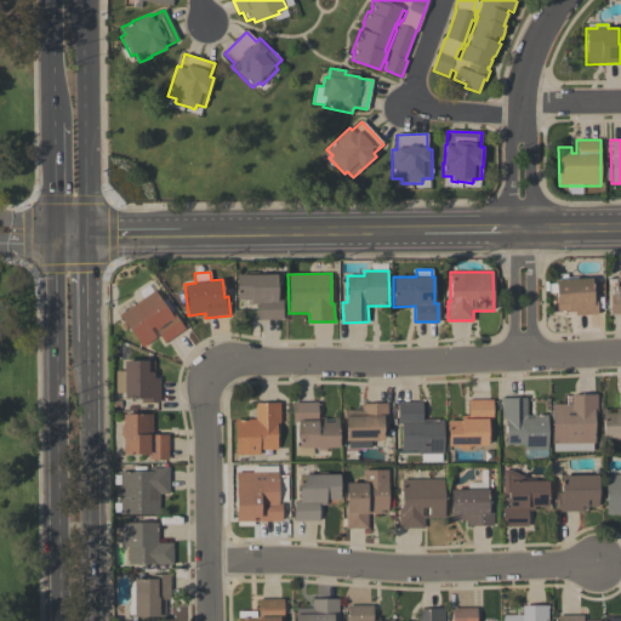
[(251,300),(237,300),(237,274),(278,274),(278,301),(283,301),(283,320),(257,320),(257,305),(251,305),(251,300)]
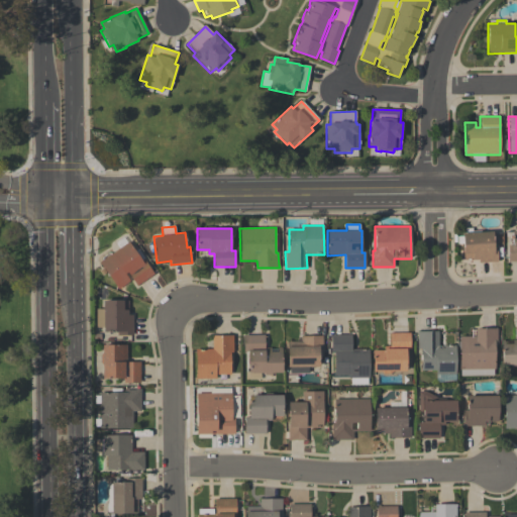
[(497,263),(479,263),(479,260),(473,260),(473,259),(463,260),(462,244),(457,244),(456,236),(462,236),(462,233),(464,233),(464,228),(472,228),(472,233),(493,232),(494,246),(497,246),(497,263)]
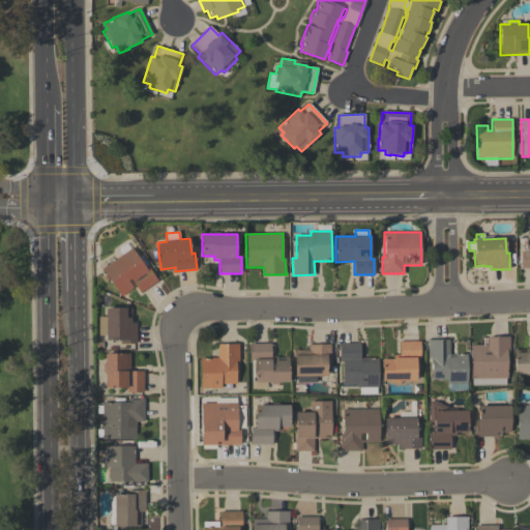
[(529,268),(521,268),(521,252),(525,252),(525,237),(529,237),(529,268)]
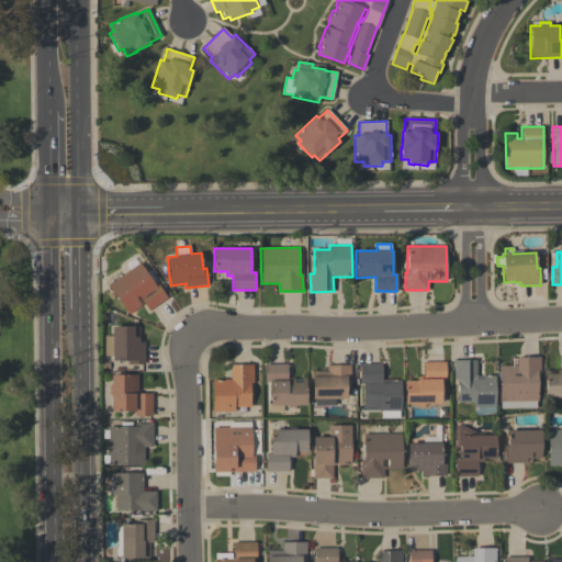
[(167,298),(148,310),(138,295),(136,298),(142,305),(128,315),(108,284),(139,262),(155,284),(157,283),(167,298)]
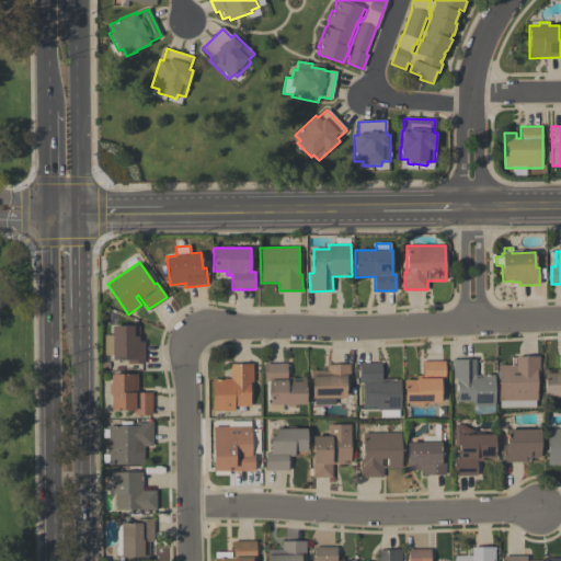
[(104,335),(112,335),(112,325),(139,325),(139,339),(138,339),(138,342),(144,342),(145,364),(127,364),(127,359),(112,359),(112,355),(104,355),(104,335)]
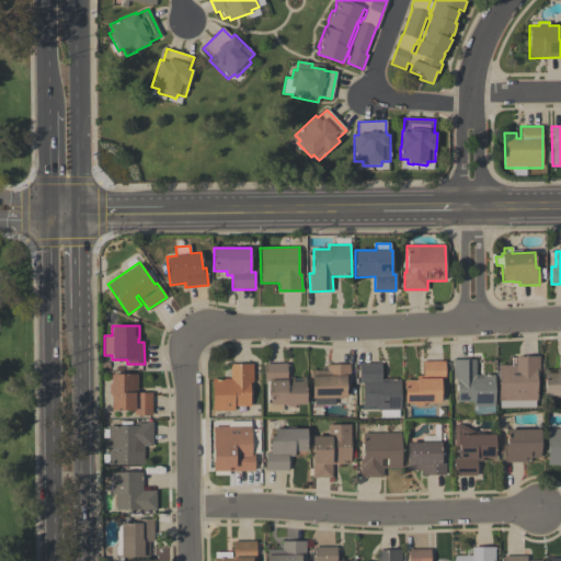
[(536,408),(500,408),(500,401),(499,401),(499,366),(516,366),(516,357),(539,357),(539,374),(537,374),(537,401),(536,401),(536,408)]
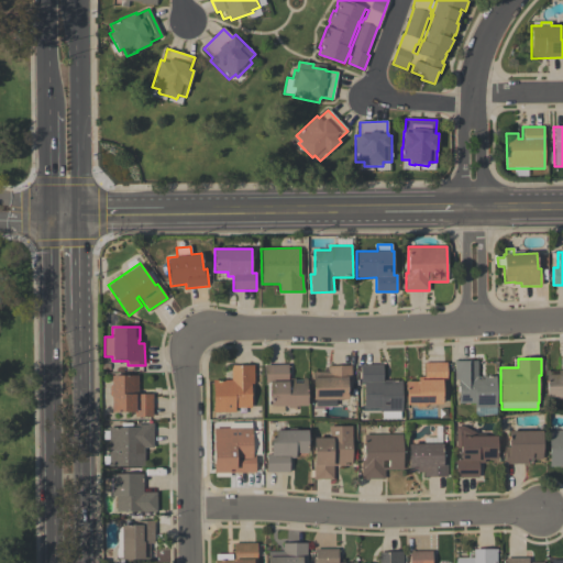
[(455,361),(477,361),(477,376),(478,376),(478,381),(483,379),(483,376),(496,376),(496,408),(475,408),(475,404),(460,404),(460,379),(455,379),(455,361)]
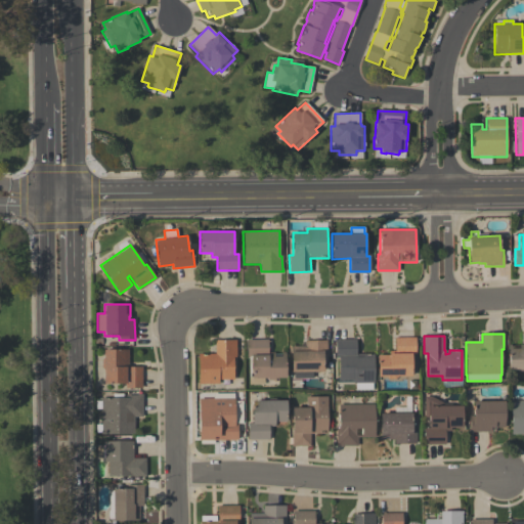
[(389,354),(395,353),(395,338),(416,338),(416,354),(411,354),(411,377),(398,377),(395,379),(389,379),(386,377),(378,377),(378,355),(389,355),(389,354)]
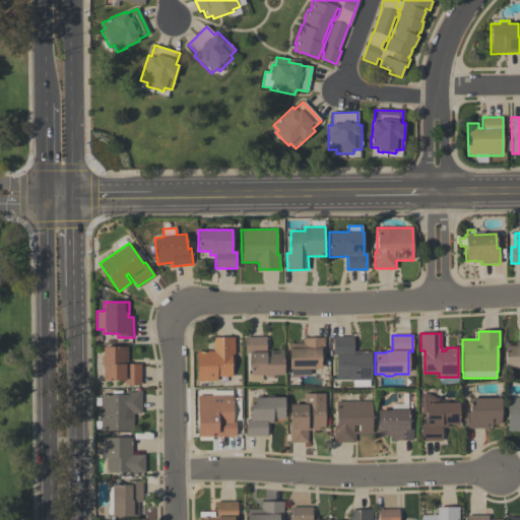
[(196,382),(196,351),(213,351),(213,337),(235,337),(235,354),(232,354),(232,377),(217,377),(217,382),(196,382)]
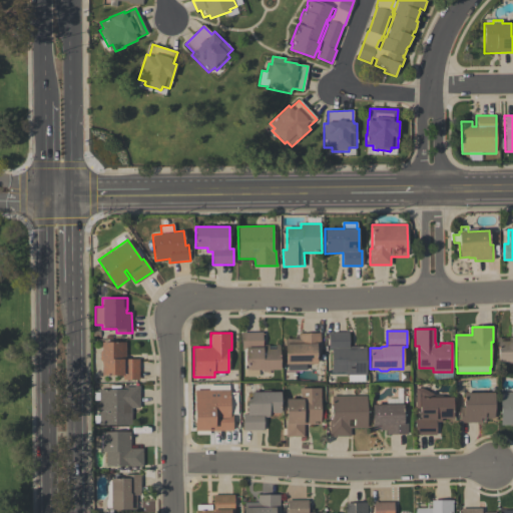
[(280,370),(272,370),(270,372),(263,372),(261,370),(246,370),(246,349),(241,350),(241,333),(263,333),(263,346),(269,346),(269,350),(276,349),(276,345),(280,345),(280,370)]
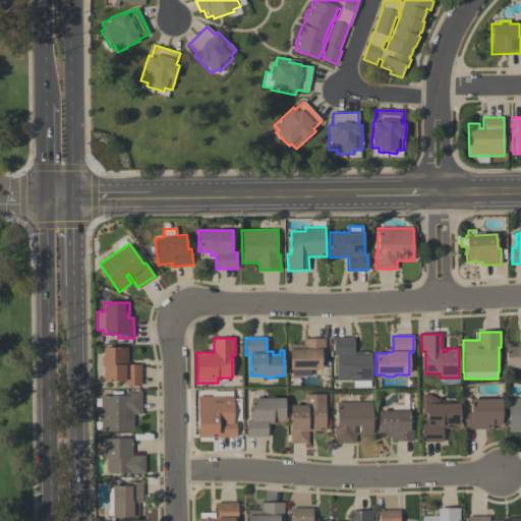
[(353,388),(353,382),(351,382),(351,378),(337,378),(337,356),(333,356),(333,338),(354,338),(354,352),(371,352),(371,382),(370,382),(370,388),(353,388)]
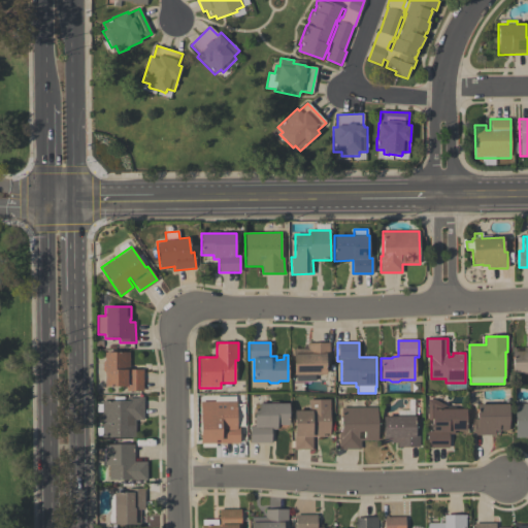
[(329,343),(329,360),(326,360),(327,374),(316,374),(316,381),(296,382),(296,374),(294,374),(293,350),(307,349),(307,343),(329,343)]
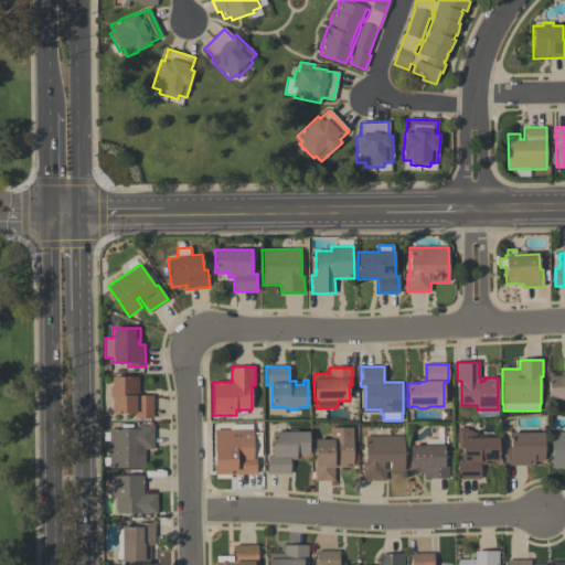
[(564,398),(548,398),(548,372),(551,372),(551,375),(561,375),(561,372),(564,372),(564,398)]
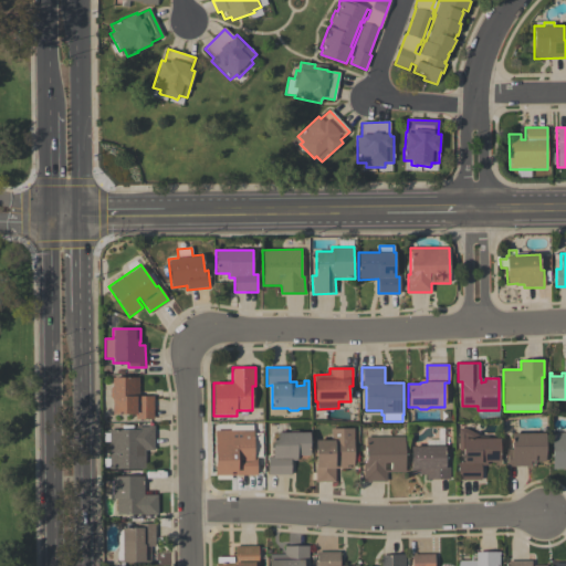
[(154,419),(135,419),(135,413),(112,413),(112,399),(109,397),(109,389),(112,387),(112,377),(138,377),(139,396),(154,396),(154,419)]
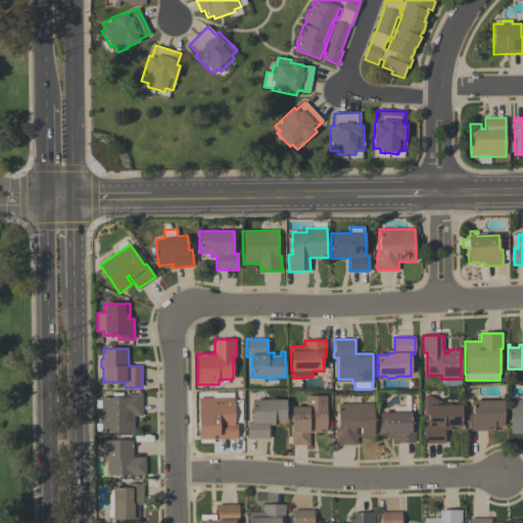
[(133,432),(100,432),(100,430),(95,430),(95,422),(100,422),(100,407),(95,407),(95,399),(100,399),(100,396),(111,396),(111,392),(122,392),(122,396),(125,396),(125,394),(136,394),(136,393),(142,393),(142,416),(133,416),(133,432)]
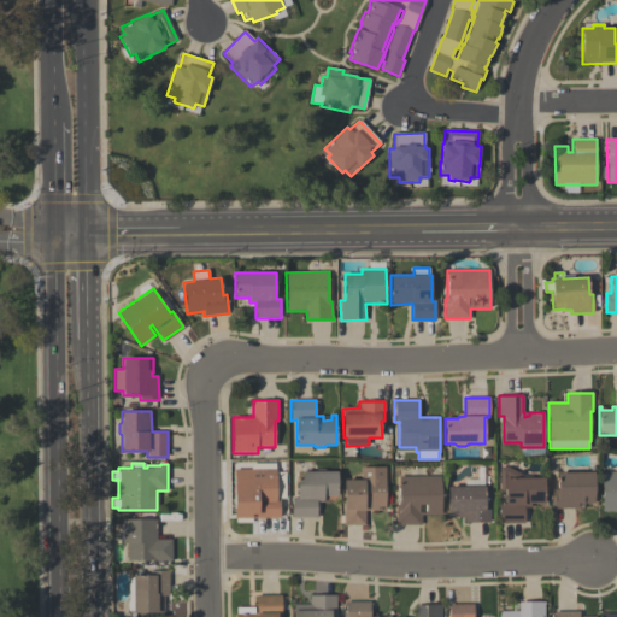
[(280,518),(235,518),(234,469),(250,469),(250,464),(275,464),(275,469),(276,469),(276,472),(285,472),(285,499),(280,499),(280,518)]
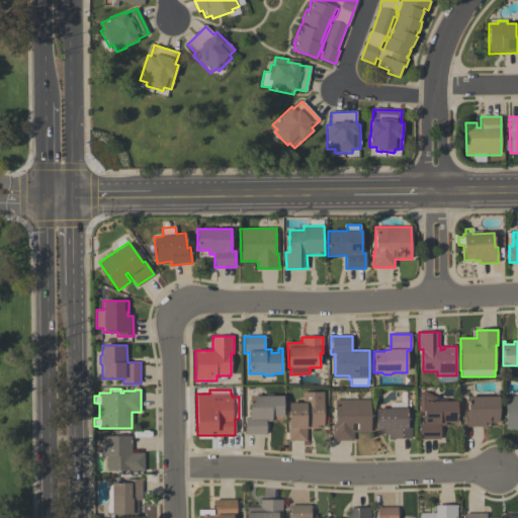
[(288,441),(288,426),(289,426),(289,403),(303,403),(303,393),(323,393),(324,428),(307,428),(307,441),(288,441)]
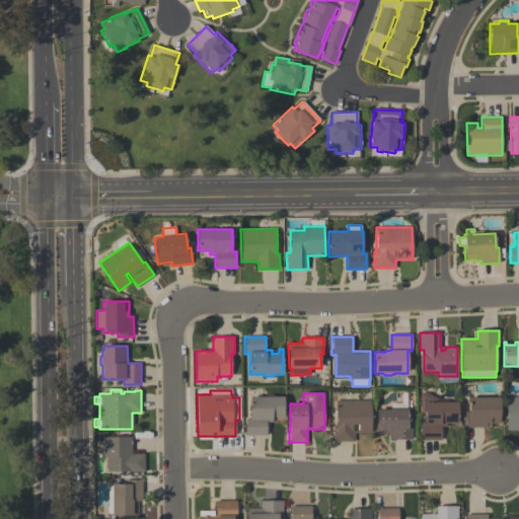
[(458,401),(458,424),(446,424),(446,427),(442,427),(442,441),(421,441),(421,425),(425,425),(425,414),(421,414),(421,393),(427,393),(441,399),(447,399),(448,402),(458,401)]
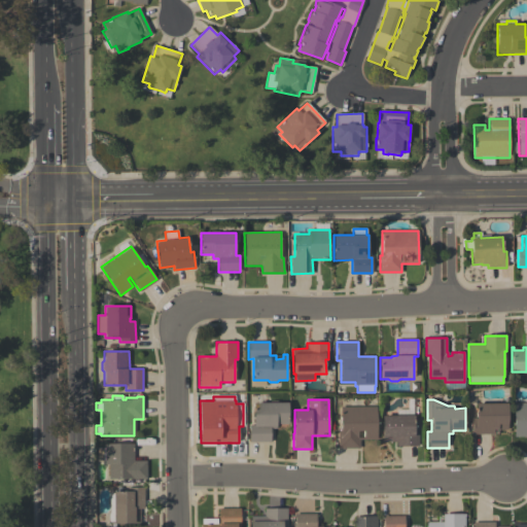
[(249,443),(249,425),(253,425),(253,402),(288,402),(288,424),(276,424),(276,429),(271,429),(271,443),(249,443)]
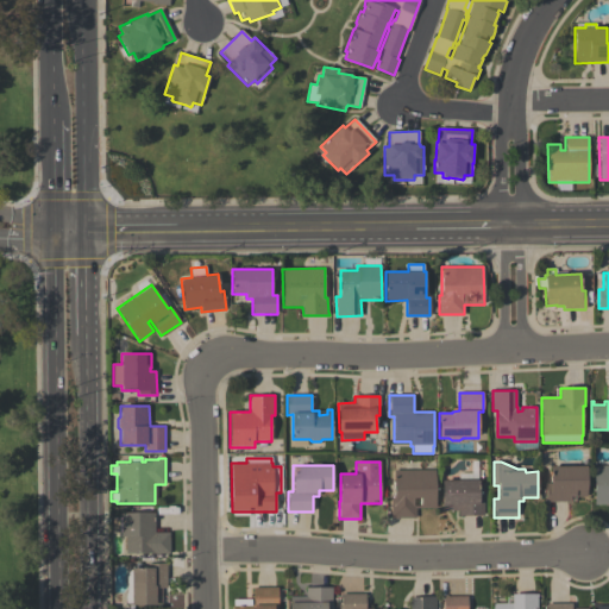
[(608,504),(595,506),(594,466),(608,465),(608,504)]
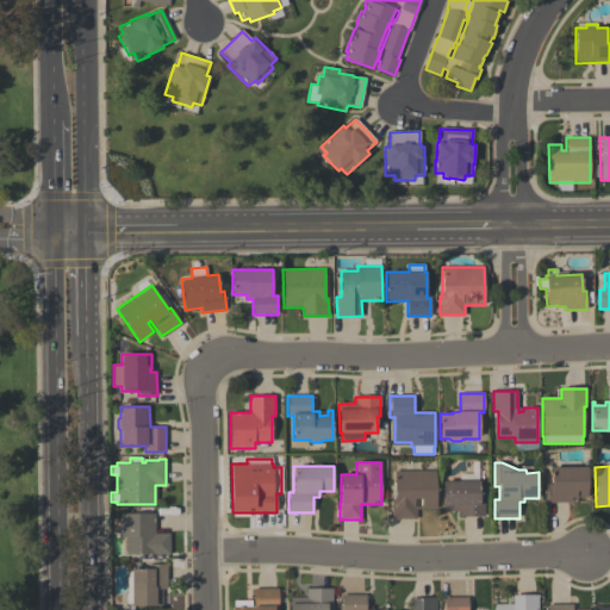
[(587,498),(576,498),(576,497),(571,497),(571,503),(546,503),(546,485),(551,485),(551,468),(587,467),(587,498)]
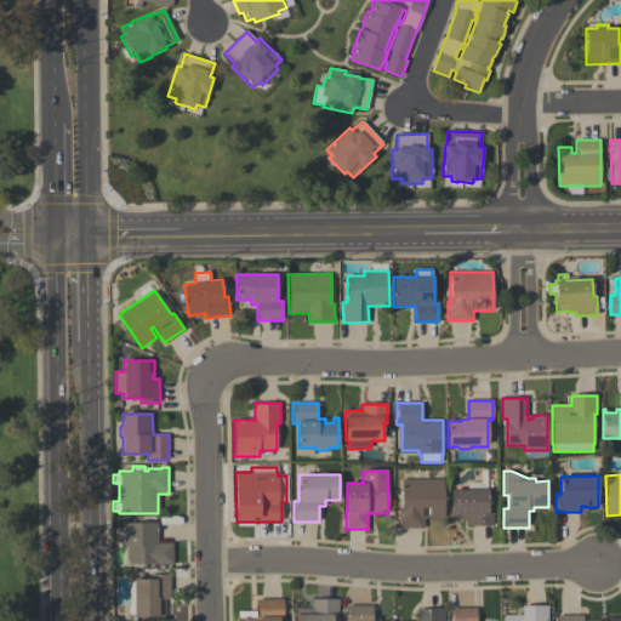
[(444,479),(444,518),(423,518),(423,529),(398,529),(398,522),(399,522),(399,510),(402,510),(402,479),(444,479)]
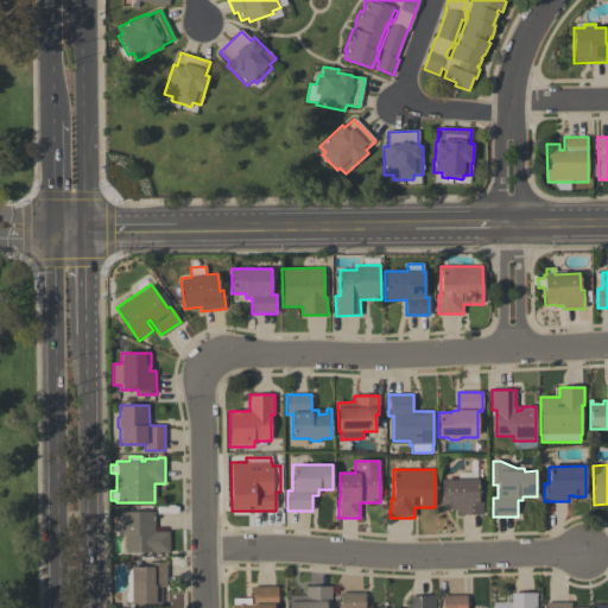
[(483,515),(457,515),(457,511),(441,511),(441,480),(479,480),(479,496),(482,496),(483,515)]
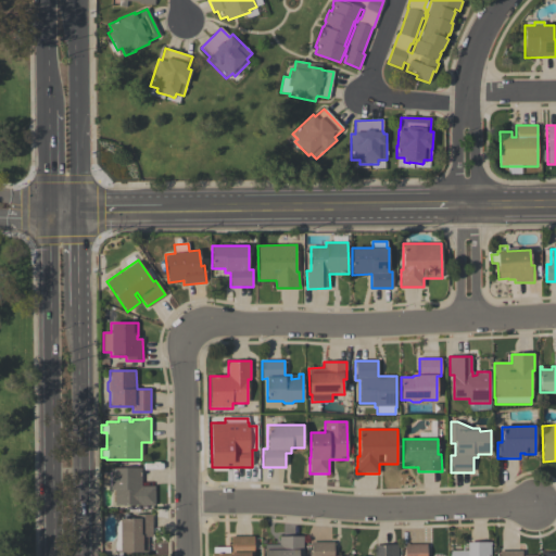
[(154,487),(155,506),(114,506),(114,490),(110,490),(110,487),(102,487),(102,472),(110,472),(110,468),(141,468),(141,487),(154,487)]
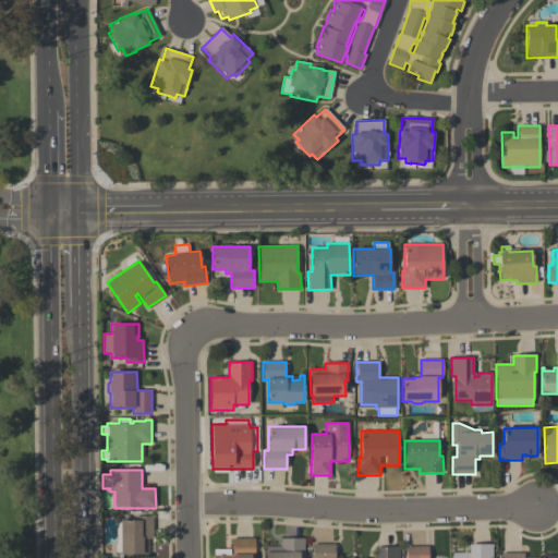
[(153,517),(153,538),(147,538),(148,554),(120,555),(120,554),(114,554),(114,544),(116,544),(116,522),(120,522),(120,520),(137,520),(137,517),(153,517)]
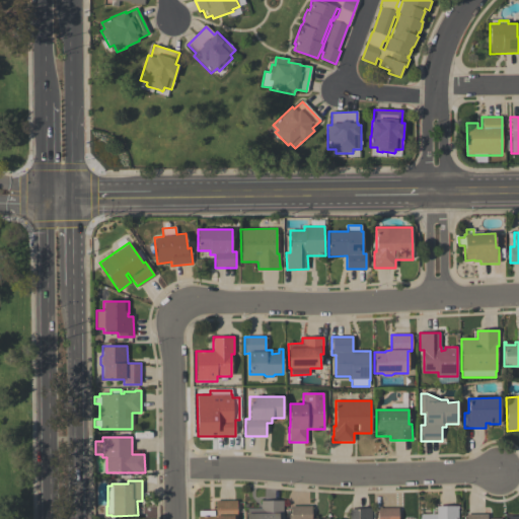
[(236,501),(236,518),(198,518),(198,510),(213,510),(213,518),(216,518),(216,501),(236,501)]
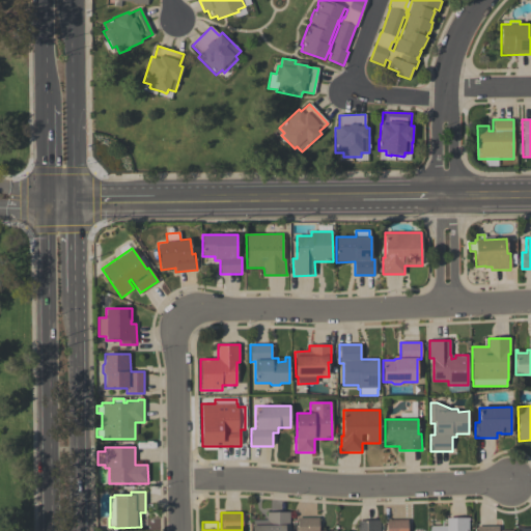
[(253,530),(253,521),(267,521),(267,512),(289,512),(289,530),(253,530)]
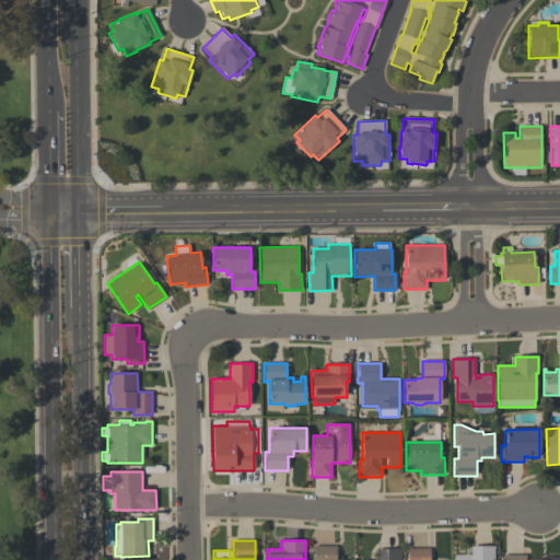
[(336,546),(336,559),(343,559),(350,559),(354,559),(313,559),(313,546),(336,546)]
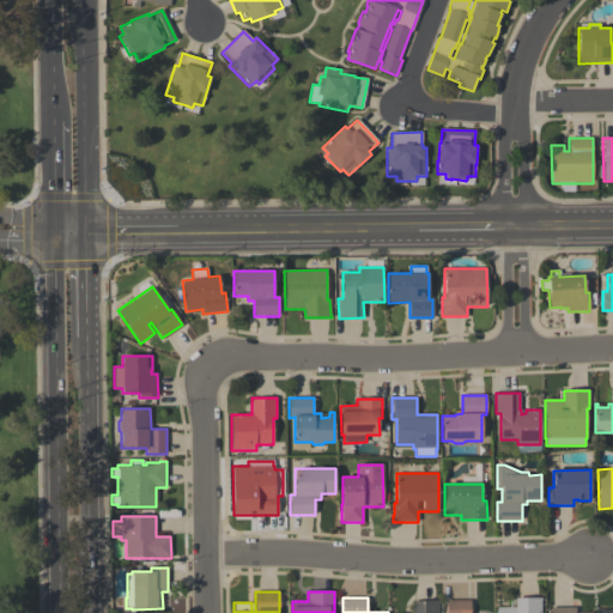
[(496,612),(496,608),(516,608),(516,599),(541,598),(541,601),(540,601),(540,612),(496,612)]
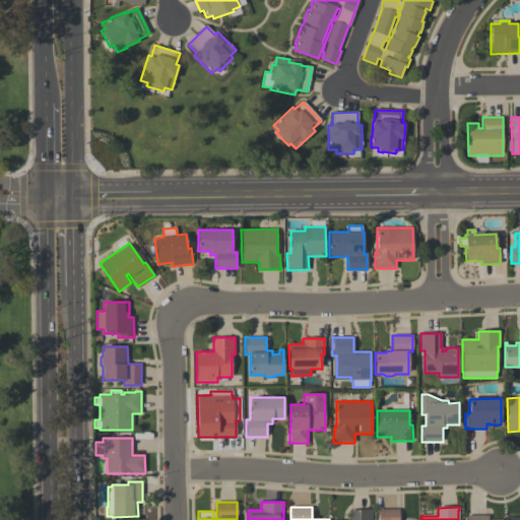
[(399,509),(399,519),(379,519),(379,510),(399,509)]
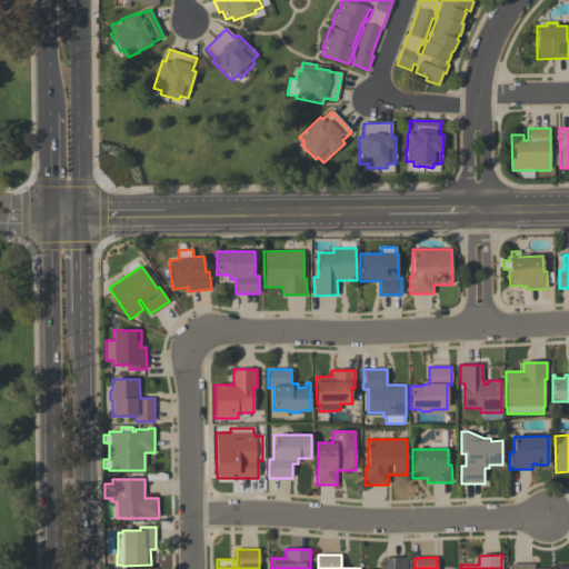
[(407,558),(407,568),(382,568),(382,558),(407,558)]
